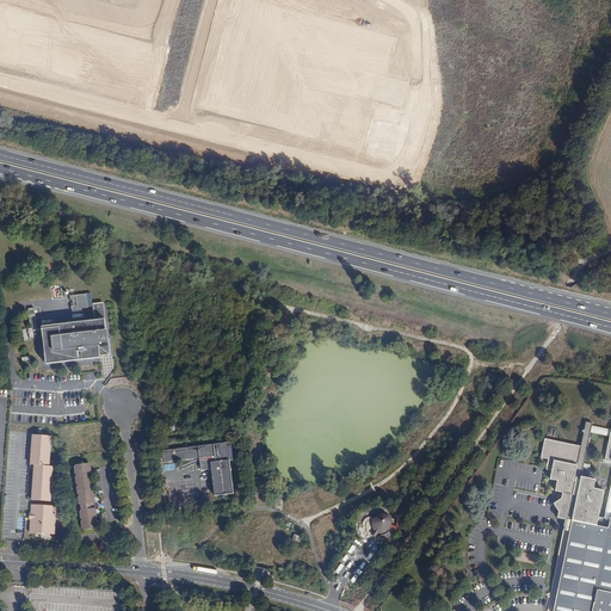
[(71,295),(71,308),(87,308),(87,294),(71,295)]
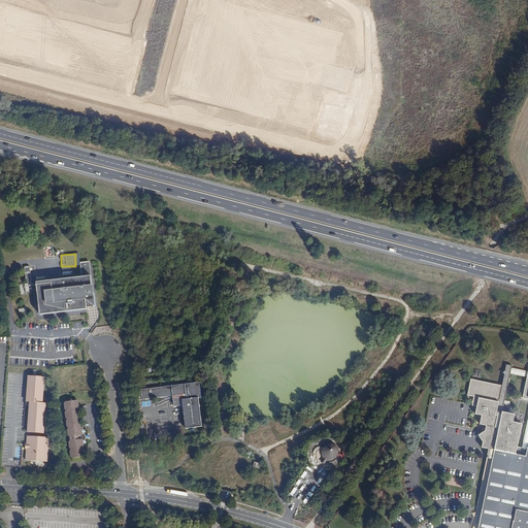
[(81,268),(83,276),(83,278),(37,284),(41,312),(88,307),(88,306),(93,305),(97,308),(95,293),(94,293),(91,267),(81,268)]
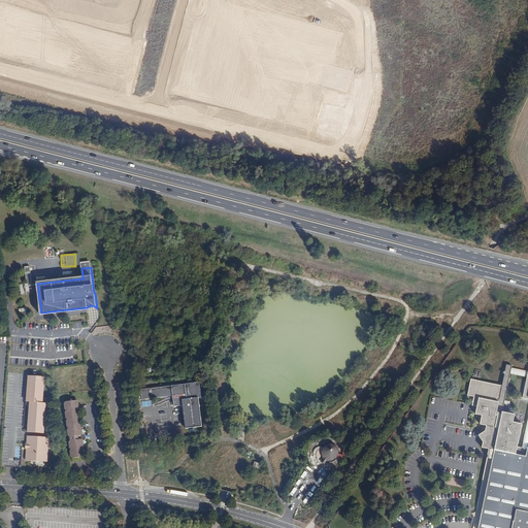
[(513,367),(513,366),(507,365),(502,386),(471,380),(468,395),(474,396),(472,405),(477,406),(476,414),(483,415),(481,424),(487,425),(486,430),(480,434),(485,437),(483,447),(489,449),(488,455),(492,456),(477,527),(527,527),(527,447),(527,448),(522,447),(522,448),(518,447),(518,446),(523,424),(514,422),(512,421),(513,414),(502,411),(510,373),(513,367)]
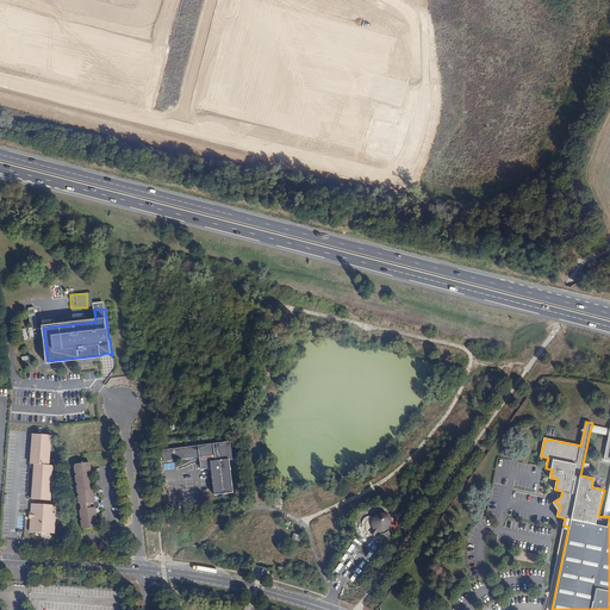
[(609,428),(592,424),(590,431),(609,435),(609,431),(609,428)]
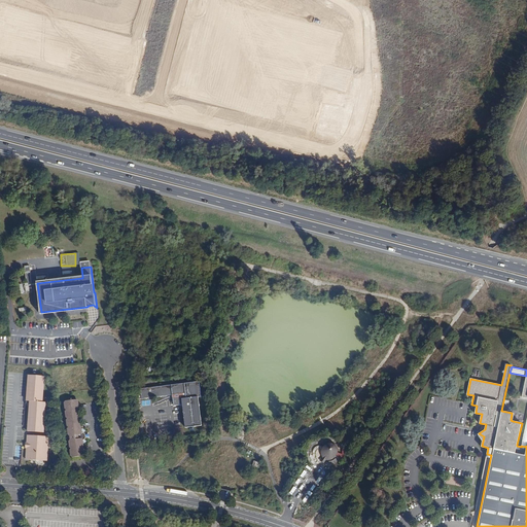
[(44,376),(29,375),(28,400),(30,400),(28,430),(44,432),(44,427),(43,427),(45,401),(42,401),(44,376)]
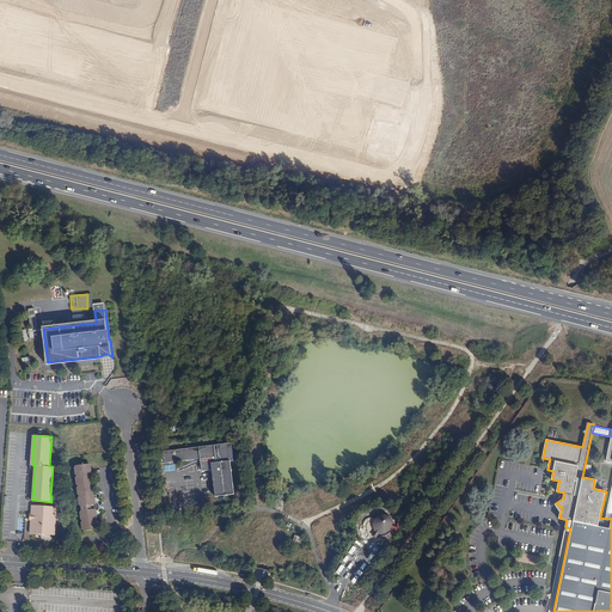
[(233,459),(232,445),(232,444),(164,451),(165,463),(207,458),(207,461),(201,461),(201,463),(202,472),(213,471),(216,497),(234,495),(231,461),(234,461),(233,459)]
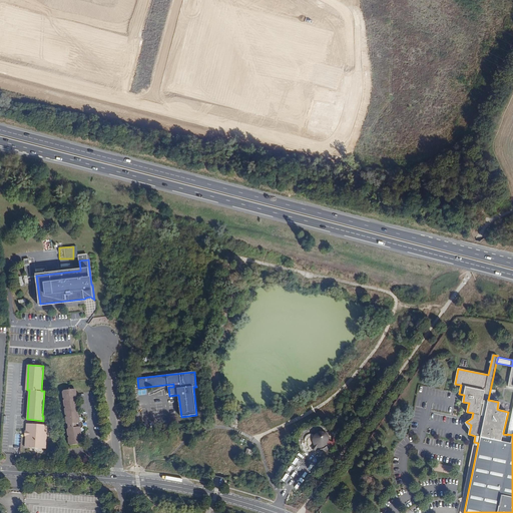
[(201,373),(194,373),(195,385),(202,384),(201,373)]
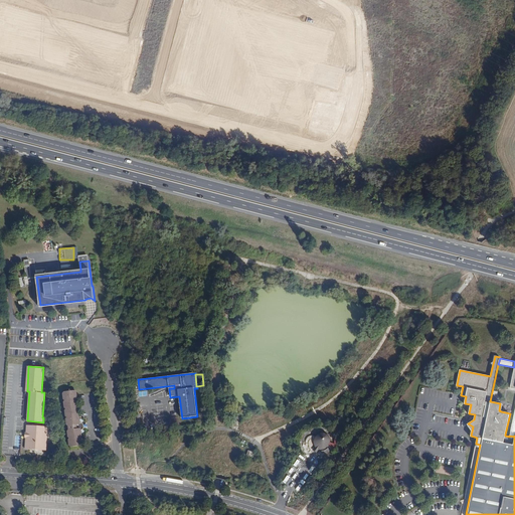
[(75,390),(64,392),(63,393),(64,399),(65,400),(64,402),(65,408),(67,409),(65,411),(66,416),(67,417),(67,418),(66,419),(67,425),(68,426),(67,427),(67,428),(68,431),(69,431),(69,432),(68,433),(69,439),(70,440),(69,441),(69,446),(71,448),(82,446),(83,445),(83,439),(81,438),(82,436),(82,435),(84,435),(86,432),(83,431),(86,428),(84,424),(82,423),(84,420),(82,419),(80,419),(80,417),(79,416),(80,415),(79,409),(78,408),(78,407),(79,406),(78,400),(77,399),(78,397),(77,392),(75,390)]
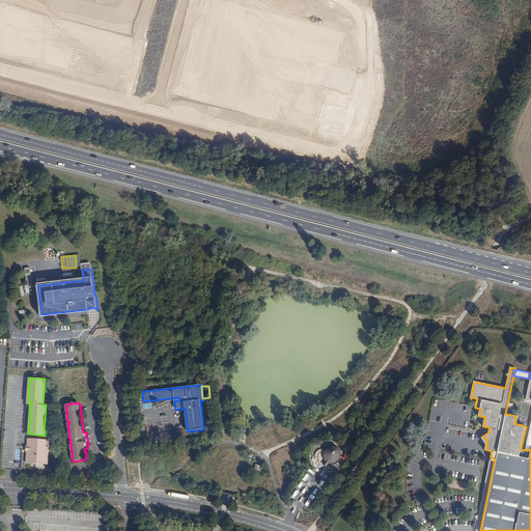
[(43,454),(48,455),(49,439),(27,438),(27,445),(26,445),(25,449),(26,450),(25,462),(43,463),(43,454)]
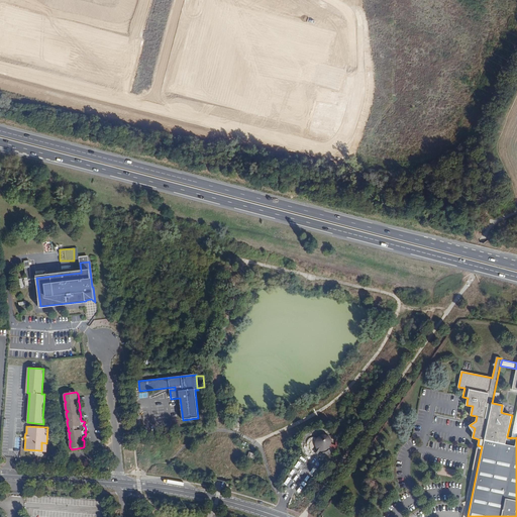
[(322,451),(324,451),(325,451),(327,450),(329,448),(330,447),(331,444),(331,442),(330,440),(329,438),(327,437),(325,436),(323,436),(321,436),(319,437),(317,438),(316,439),(316,441),(315,443),(316,446),(317,448),(315,451),(319,453),(320,450),(322,451)]
